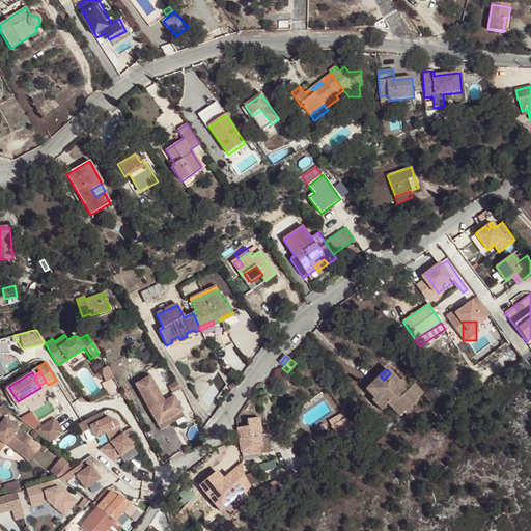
[(402,389),(397,384),(399,382),(390,373),(384,380),(380,375),(369,386),(378,394),(373,398),(371,400),(382,411),(388,404),(399,416),(406,410),(408,412),(417,402),(416,400),(422,394),(414,385),(406,392),(402,389)]
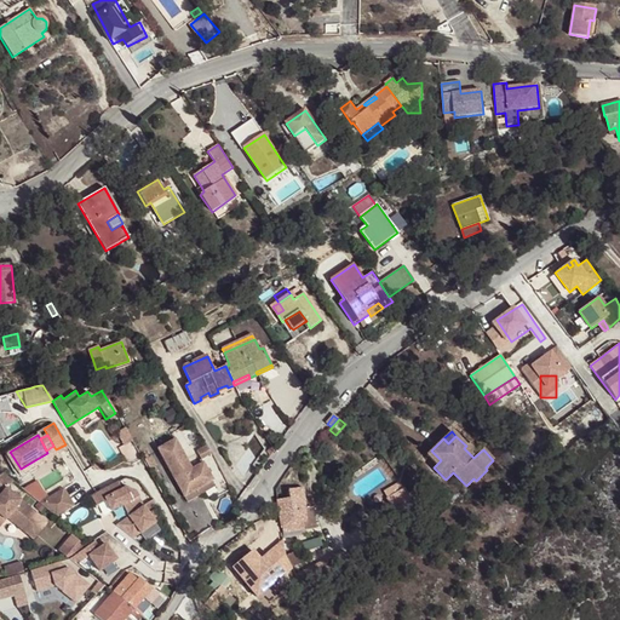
[(159,448),(184,497),(213,481),(204,463),(193,469),(176,438),(159,448)]
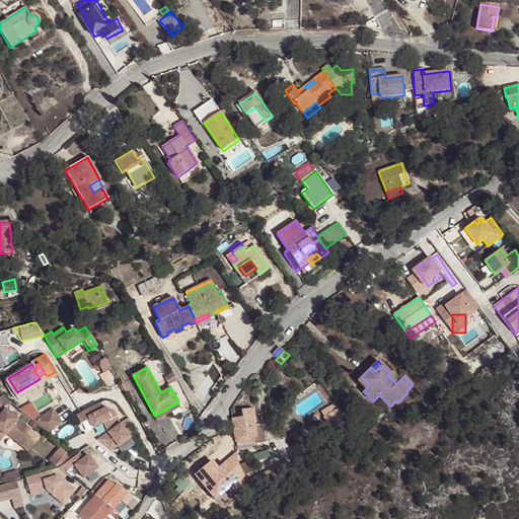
[(117,381),(109,369),(99,376),(107,387),(117,381)]
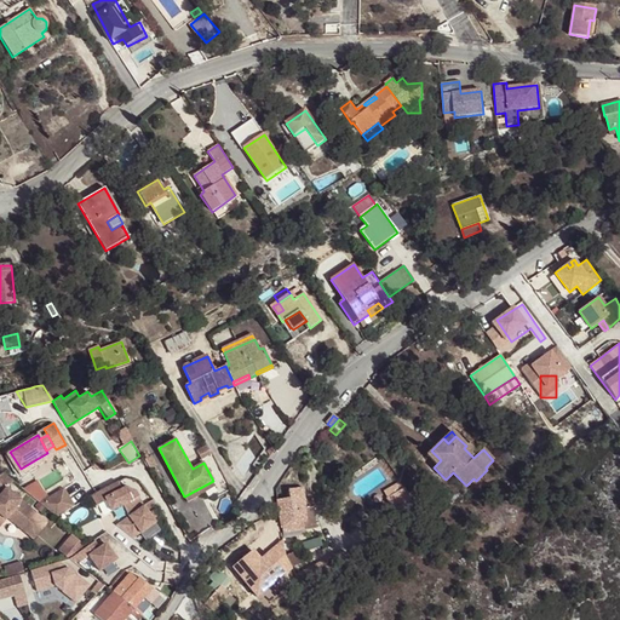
[(475,451),(469,443),(466,446),(464,448),(470,454),(475,451)]
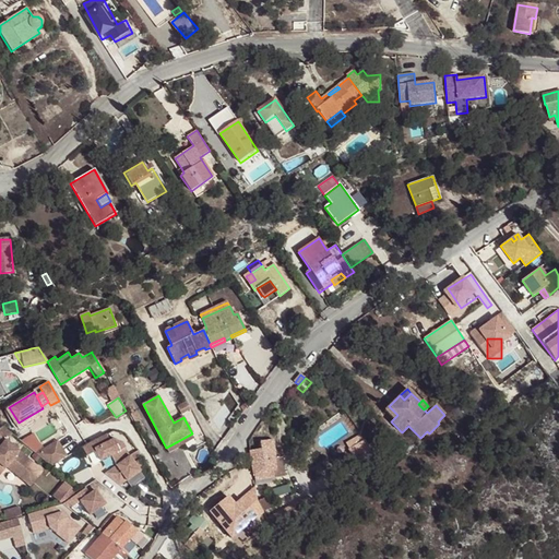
[(397,415),(389,406),(384,411),(393,419),(397,415)]
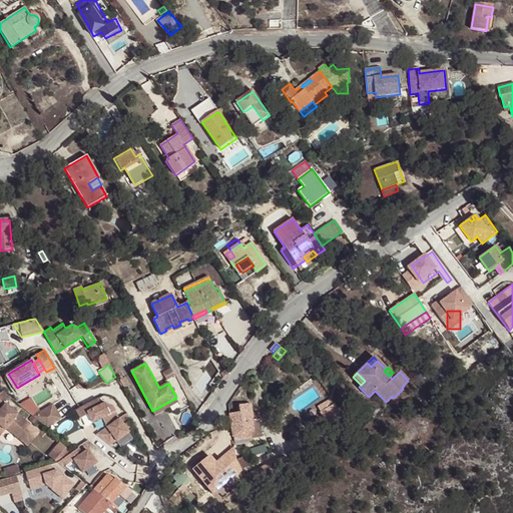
[(17,388),(8,374),(5,376),(15,394),(29,386),(27,382),(17,388)]
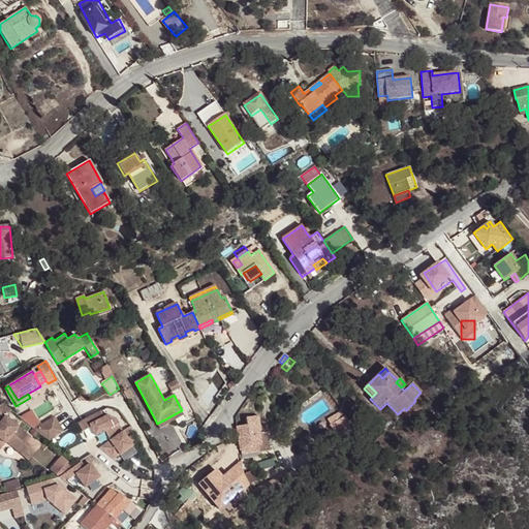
[(24,457),(36,443),(6,417),(12,411),(3,403),(0,406),(0,445),(1,447),(6,441),(24,457)]
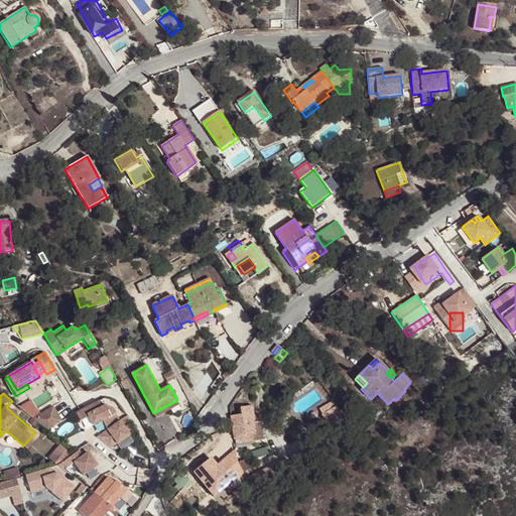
[(99,404),(95,398),(78,408),(73,411),(79,421),(87,416),(92,422),(113,409),(110,404),(102,402),(99,404)]
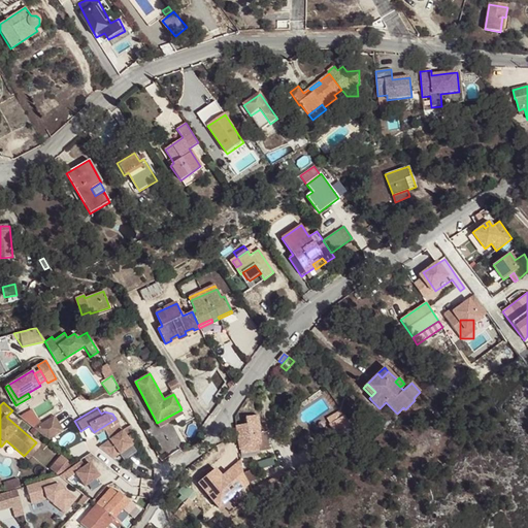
[(184,415),(182,409),(157,423),(159,428),(184,415)]
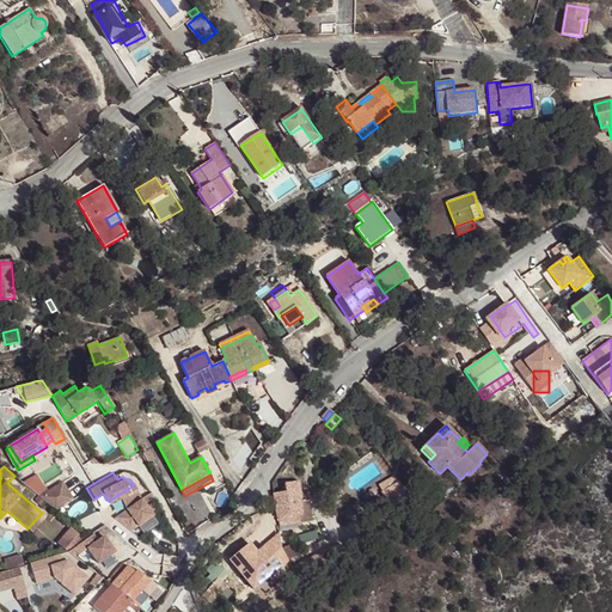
[(391,482),(391,481),(379,487),(383,491),(398,483),(396,479),(391,482)]
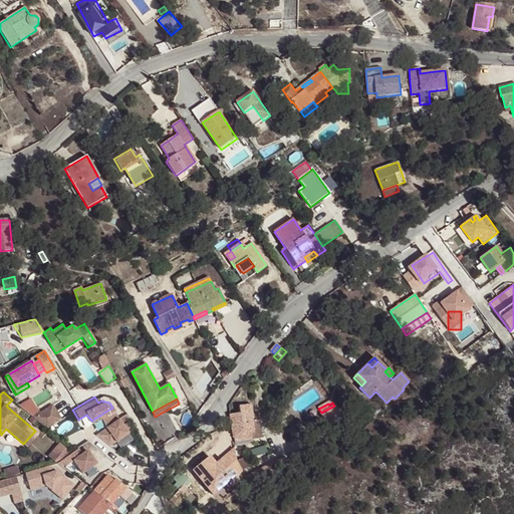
[(50,404),(32,416),(45,427),(59,418),(50,404)]
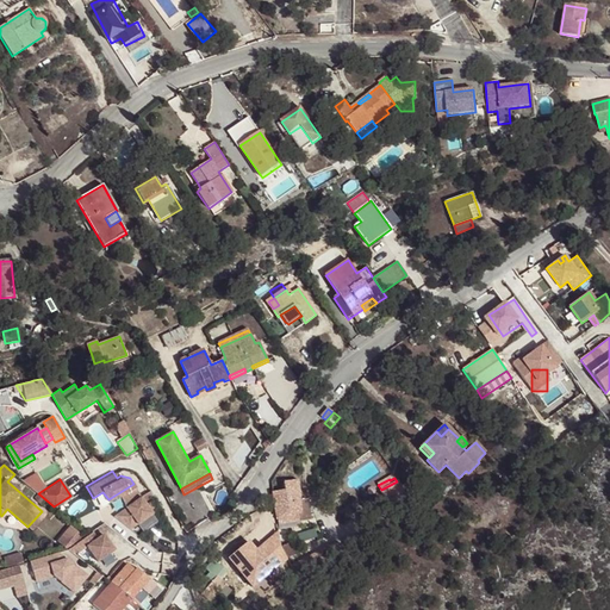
[(302,500),(298,480),(284,483),(285,491),(273,492),(278,524),(311,520),(307,499),(302,500)]
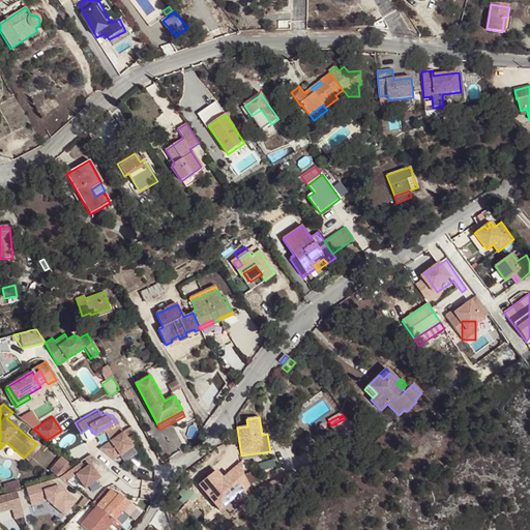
[(353,432),(346,418),(345,418),(331,425),(339,440),(353,432)]
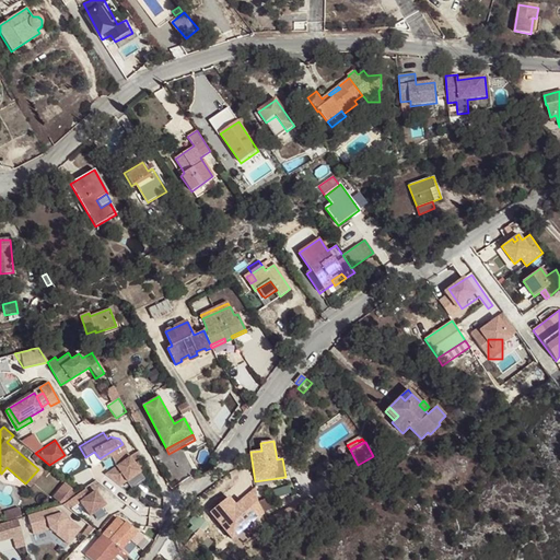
[(127,480),(140,470),(128,455),(104,474),(118,486),(126,480),(127,480)]
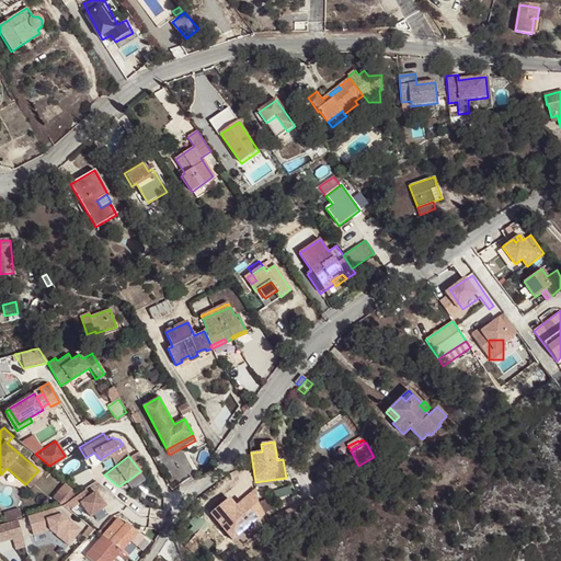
[(38,470),(25,484),(31,489),(43,473),(38,470)]
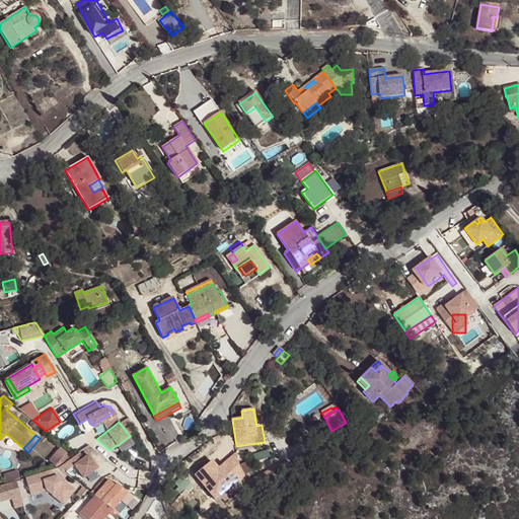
[(233,455),(228,451),(200,477),(222,501),(252,472),(235,454),(233,455)]
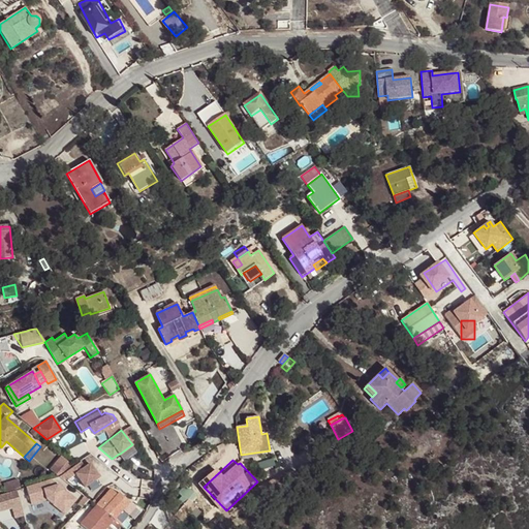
[(76,465),(67,471),(72,477),(75,474),(86,487),(96,478),(97,472),(89,463),(84,467),(80,462),(76,465)]
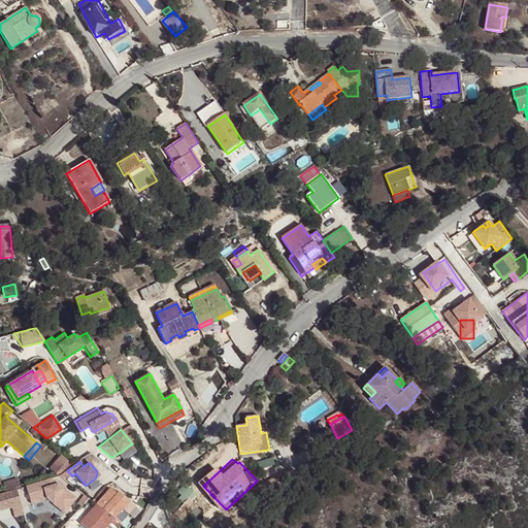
[(22,477),(6,483),(9,491),(24,487),(22,477)]
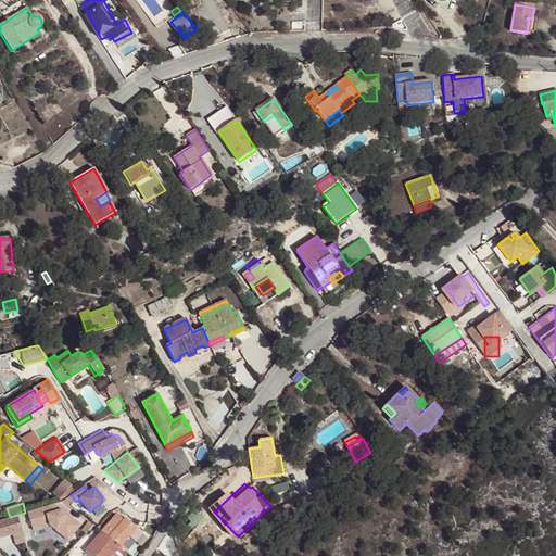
[(76,522),(53,505),(27,513),(33,531),(49,526),(65,538),(76,522)]
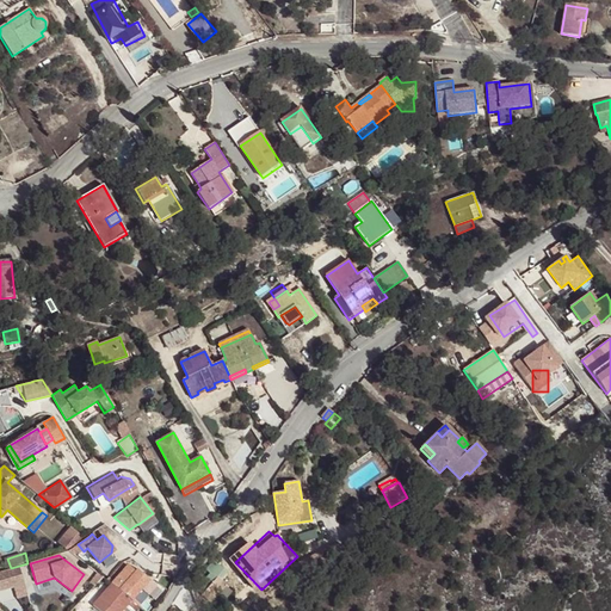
[(315,569),(310,562),(292,572),(297,579),(315,569)]
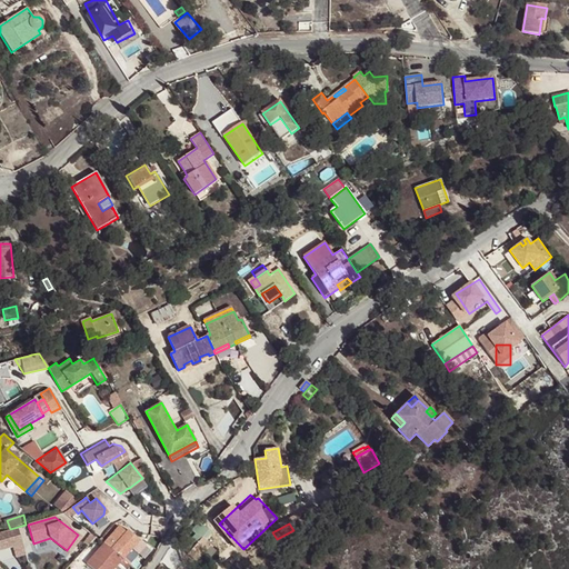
[(102,538),(99,540),(105,543),(122,559),(123,560),(132,550),(138,555),(146,547),(126,529),(125,531),(119,527),(107,541),(103,538),(102,538)]
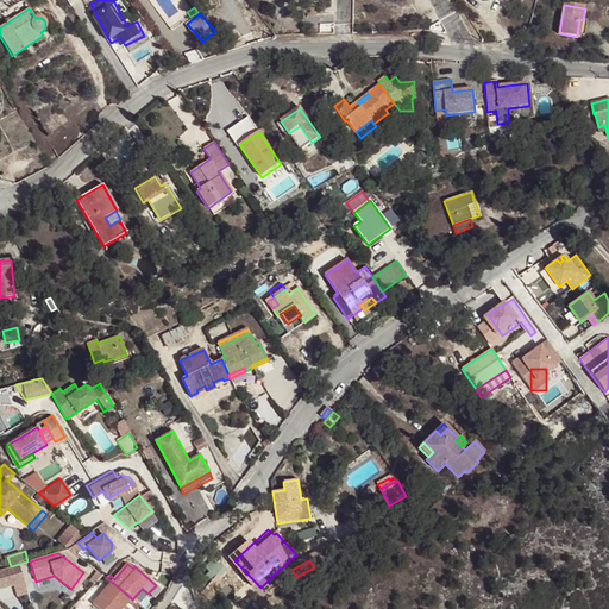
[(0,589),(24,582),(19,565),(0,570),(0,589)]
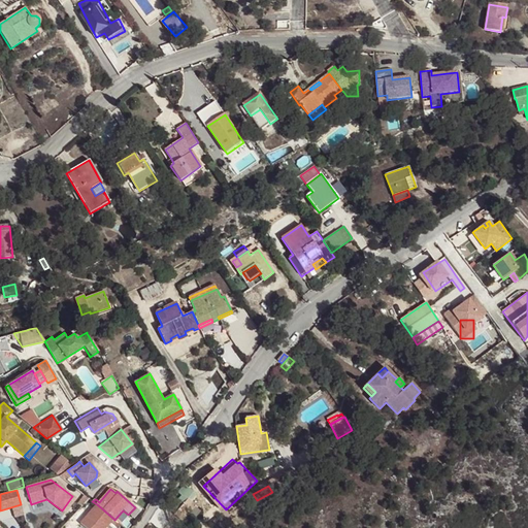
[(72,496),(62,510),(65,514),(75,498),(72,496)]
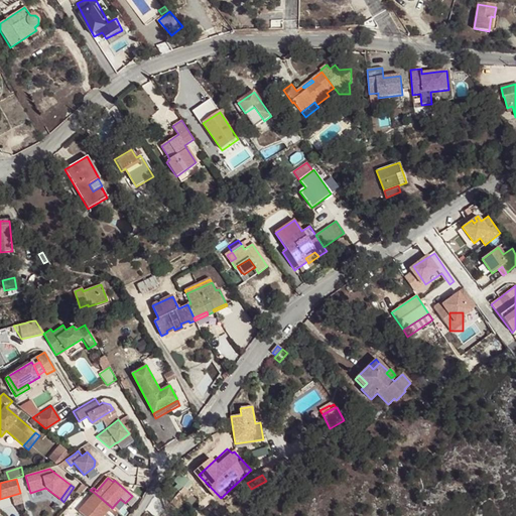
[(103,515),(111,507),(95,493),(79,512),(84,515),(103,515)]
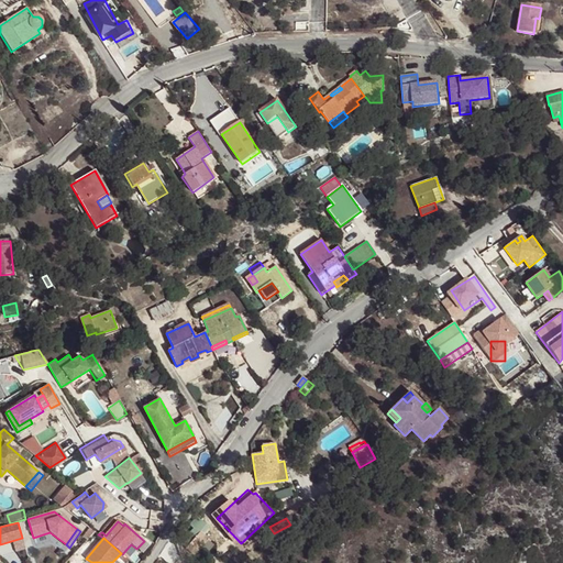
[(213,545),(207,539),(195,553),(201,559),(213,545)]
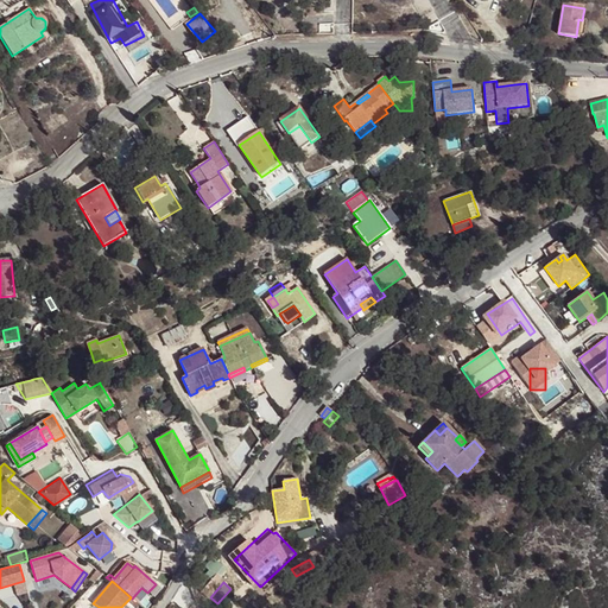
[(138,605),(147,593),(141,588),(132,599),(138,603),(138,605)]
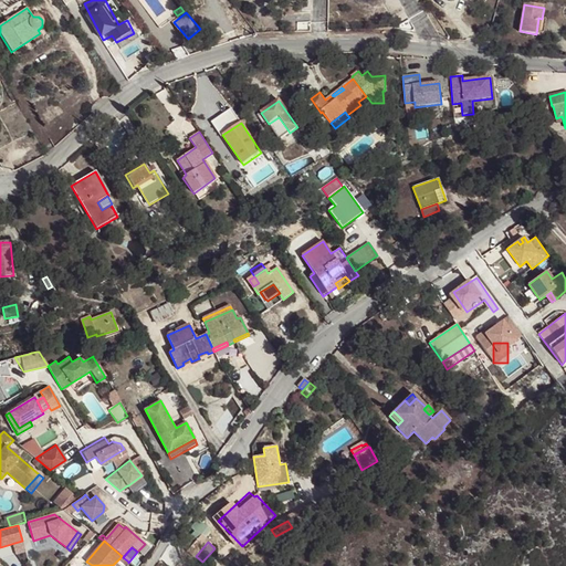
[(123,557),(122,556),(113,565),(124,565),(128,562),(123,557)]
